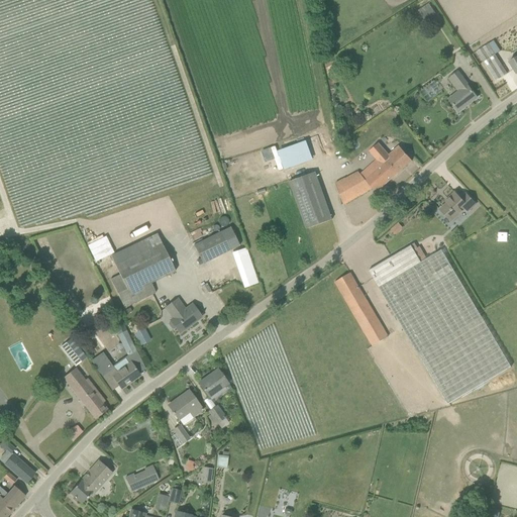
[(433,9),(421,16),(426,23),(437,16),(433,9)]
